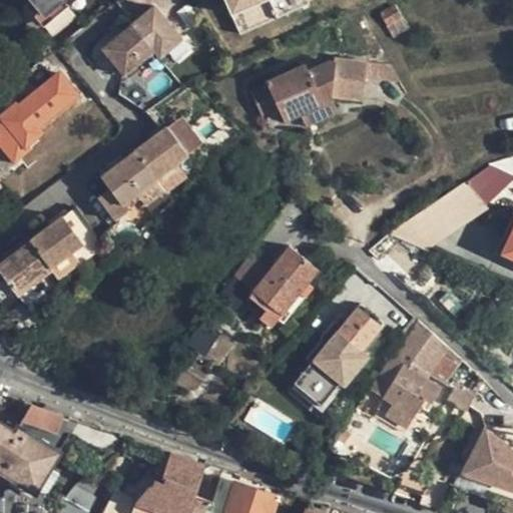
[(36,0),(46,12),(61,0),(36,0)]
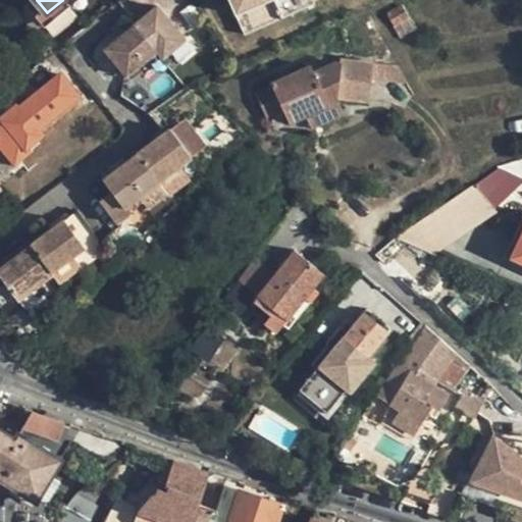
[(315,2),(313,0),(226,0),(242,33),(315,2)]
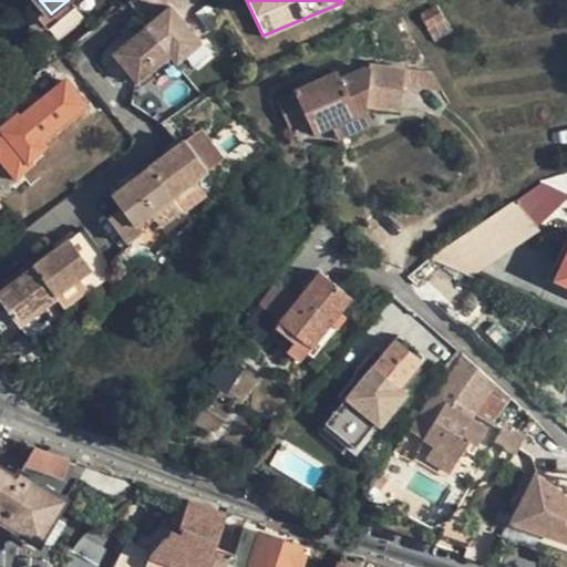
[(428,28),(444,19),(435,4),(419,13),(428,28)]
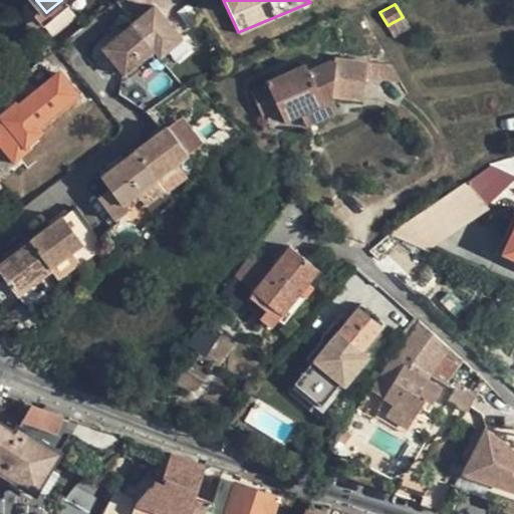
[(153,48),(159,57),(182,39),(156,5),(103,45),(122,71),(153,48)]
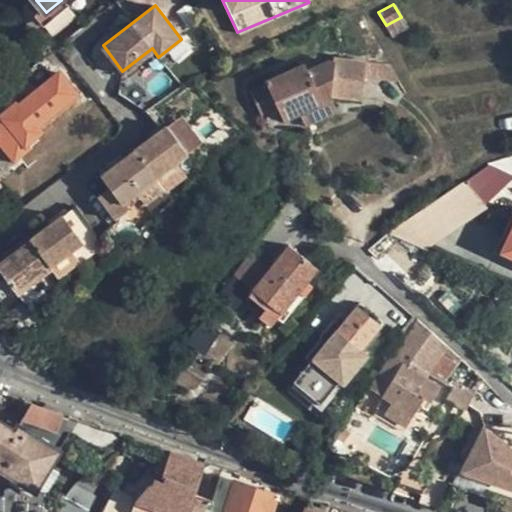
[(37,49),(44,59),(58,47),(59,47),(52,37),(37,49)]
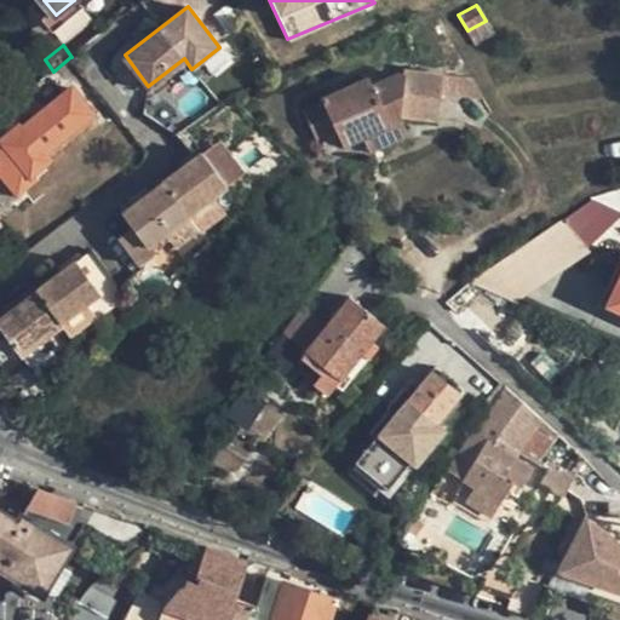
[(199,78),(191,69),(184,58),(148,86),(162,105),(199,78)]
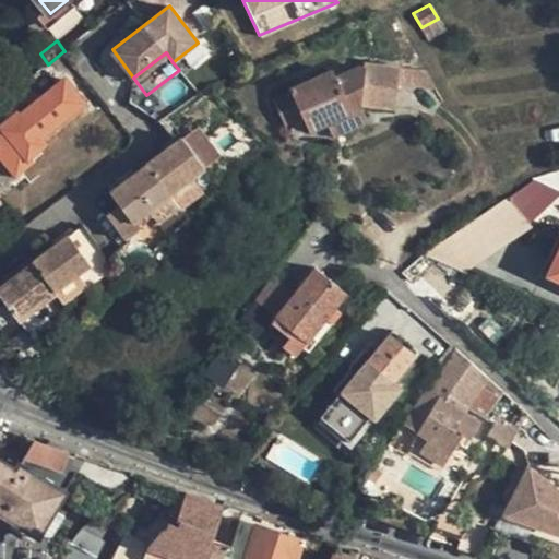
[(309,131),(326,122),(360,107),(365,105),(396,108),(400,67),(364,63),(335,75),(333,69),(289,90),(290,93),(273,100),(285,126),(302,118),(309,131)]
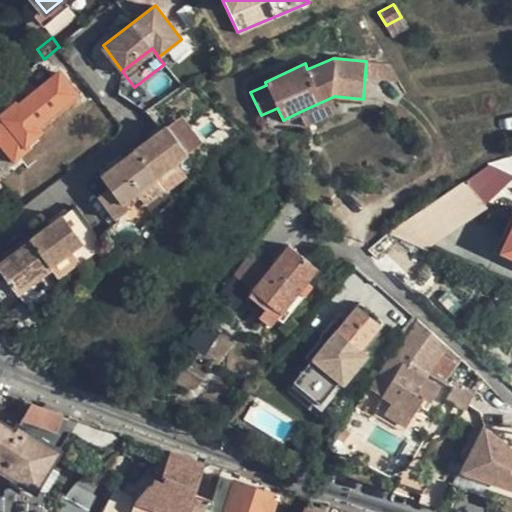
[(2,100),(0,101),(0,114),(2,117),(25,146),(44,131),(39,123),(75,94),(57,73),(20,104),(17,100),(7,107),(2,100)]
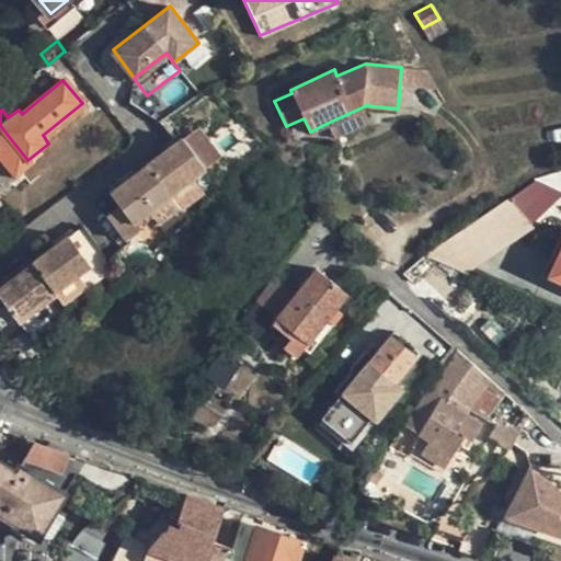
[(189,104),(163,123),(174,138),(199,118),(189,104)]
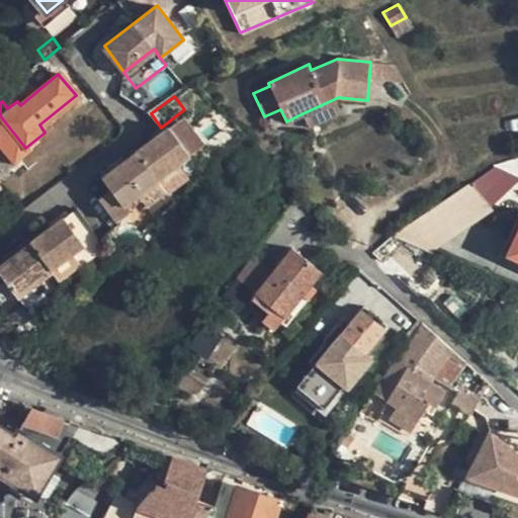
[(340,113),(334,99),(303,113),(309,127),(340,113)]
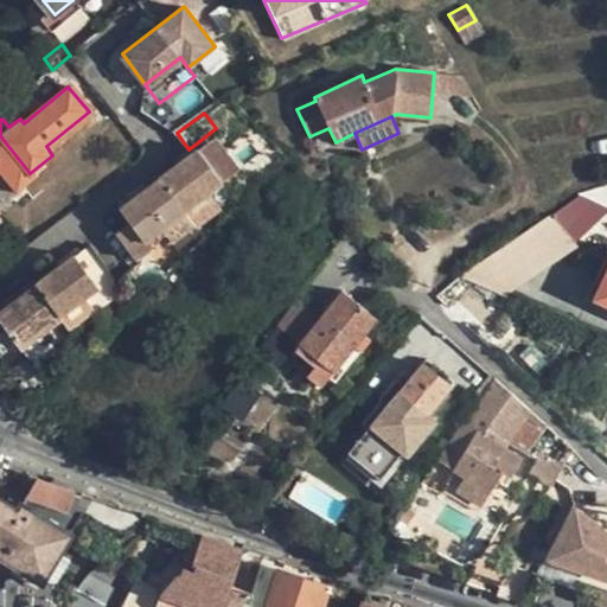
[(20,180),(30,173),(2,139),(0,140),(0,154),(1,157),(0,158),(0,210),(27,190),(20,180)]
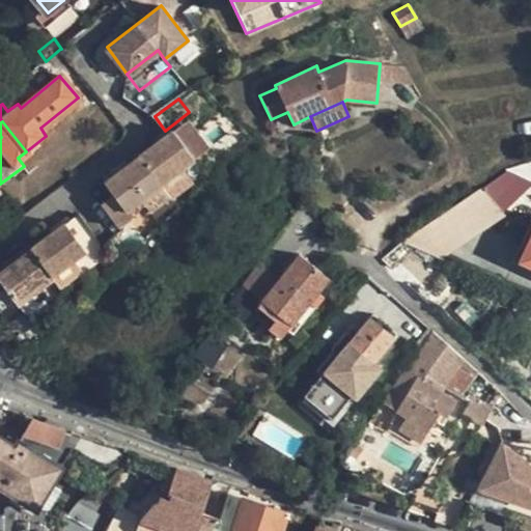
[(115,196),(103,205),(124,233),(138,225),(129,213),(196,160),(174,132),(106,184),(115,196)]
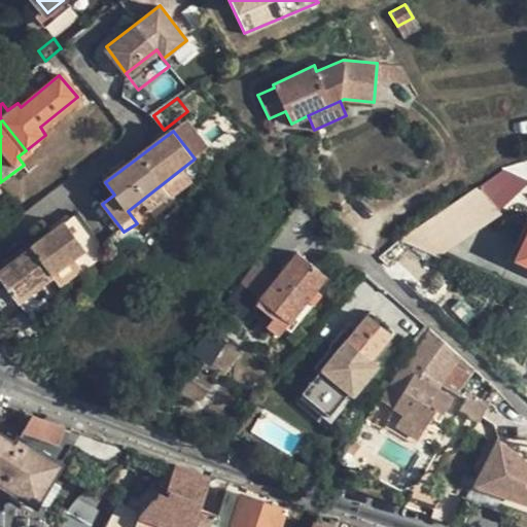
[(522,180),(501,171),(497,172),(479,185),(499,213),(516,201),(522,192),(522,180)]
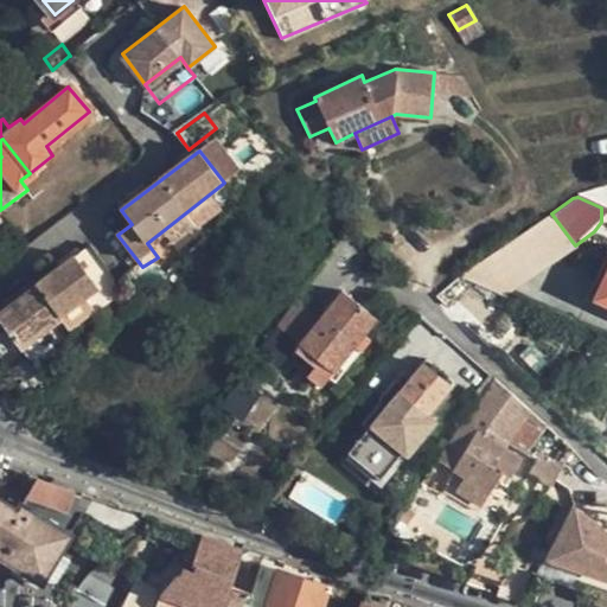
[(575,246),(551,213),(461,275),(505,293),(575,246)]
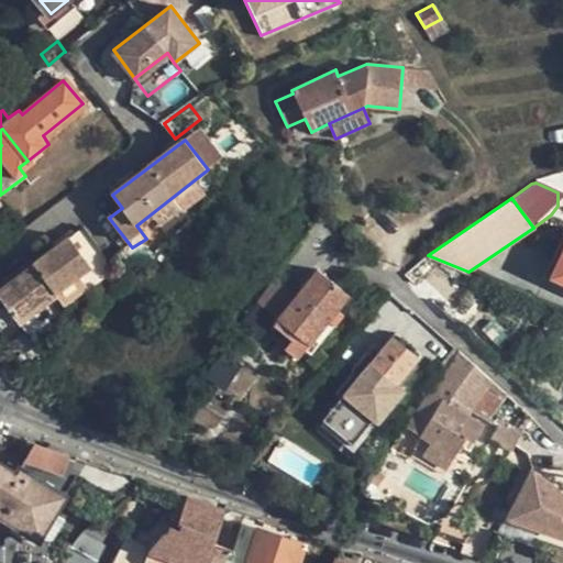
[(81,227),(0,288),(0,294),(21,321),(55,296),(53,294),(91,265),(86,258),(98,250),(81,227)]
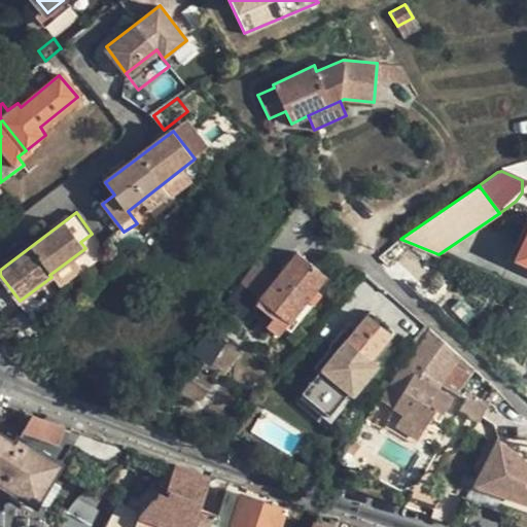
[(526,235),(516,259),(526,264),(526,235)]
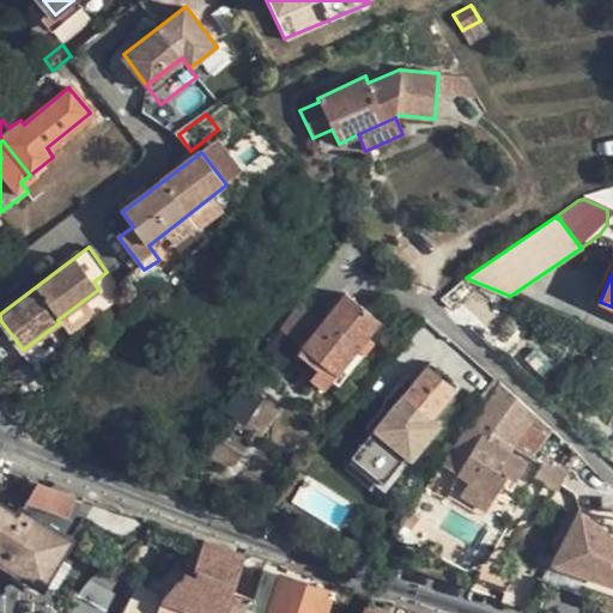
[(322,322),(299,303),(279,329),(286,335),(277,347),(295,360),(303,350),(321,364),(337,375),(378,322),(346,295),(322,322)]
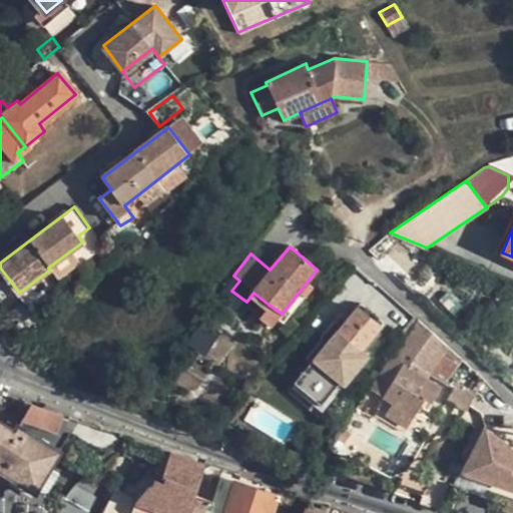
[(369,308),(361,302),(328,342),(322,338),(300,364),(305,369),(296,380),(292,383),(308,395),(311,391),(324,401),(364,353),(360,349),(379,325),(364,313),(369,308)]
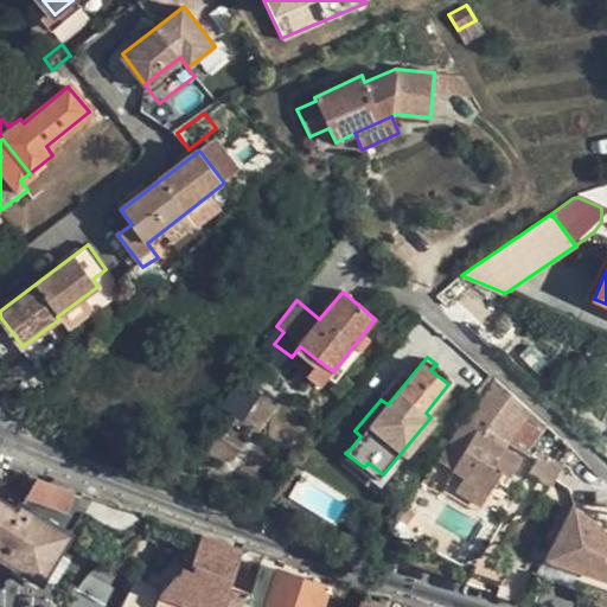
[(320,387),(333,371),(318,360),(306,375),(320,387)]
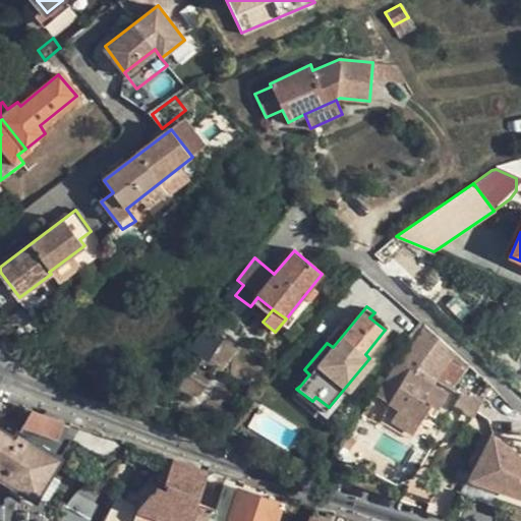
[(455,352),(423,325),(398,361),(415,371),(428,353),(445,363),(455,352)]
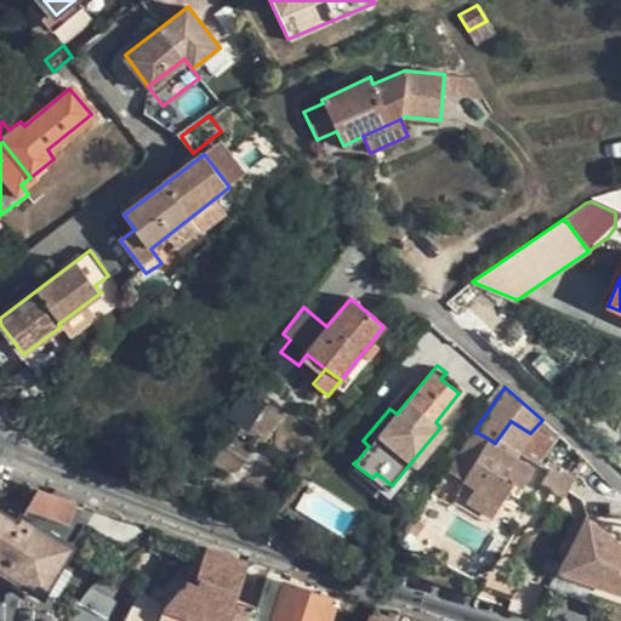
[(246,392),(229,415),(262,440),(280,419),(246,392)]
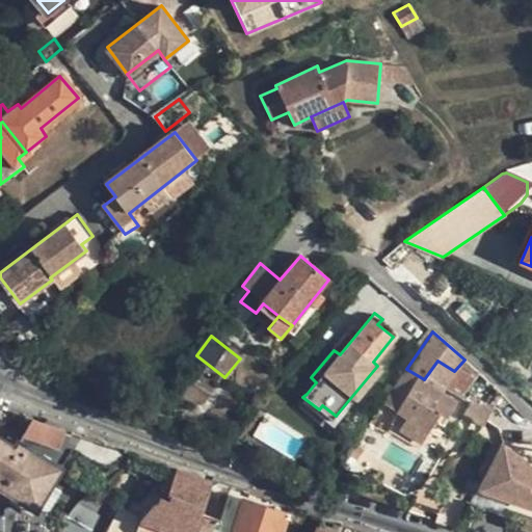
[(456,400),(424,379),(406,369),(382,403),(396,410),(396,413),(428,431),(440,413),(446,417),(456,400)]
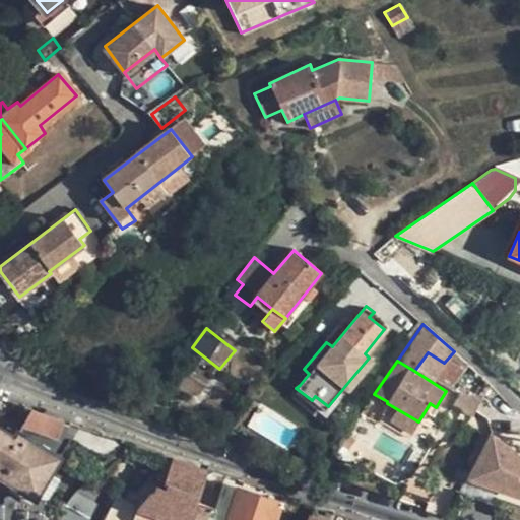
[(34,411),(19,434),(60,459),(79,428),(34,411)]
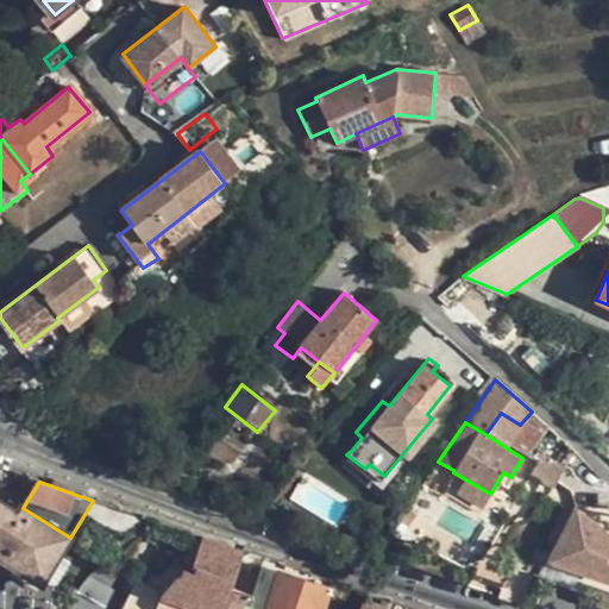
[(70,538),(23,508),(11,501),(7,506),(0,501),(0,557),(42,584),(70,538)]
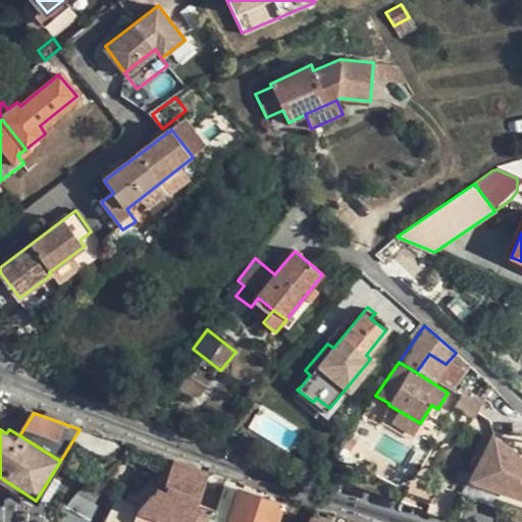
[(521,460),(494,439),(493,438),(489,439),(470,477),(470,479),(471,480),(521,497),(521,460)]
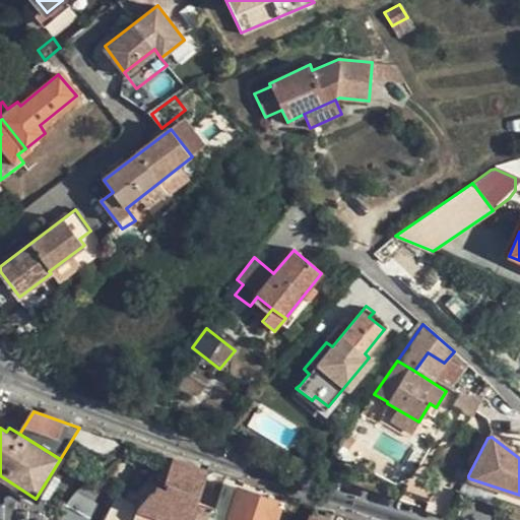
[(142,453),(131,448),(107,473),(130,485),(142,453)]
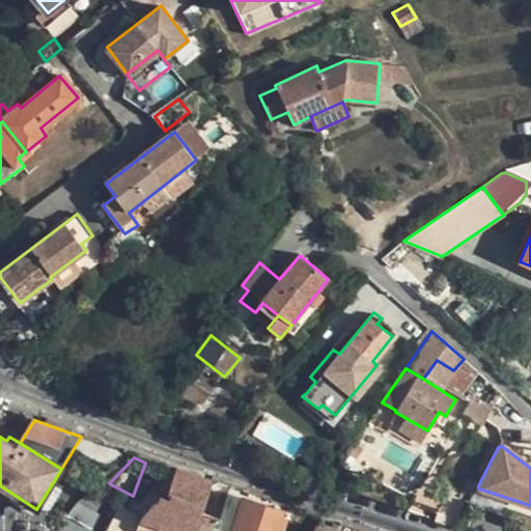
[(194,530),(195,530),(201,513),(212,485),(207,479),(177,469),(168,493),(171,495),(170,500),(160,496),(158,502),(155,501),(140,520),(137,529),(139,530),(194,530)]
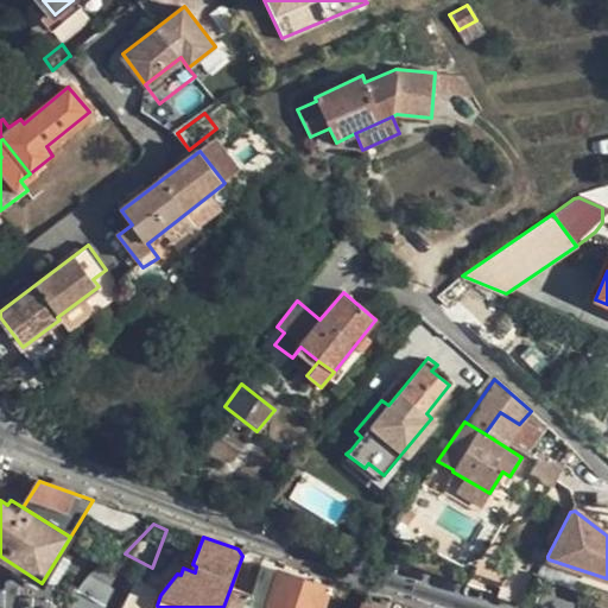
[(498,596),(521,603),(533,574),(511,565),(498,596)]
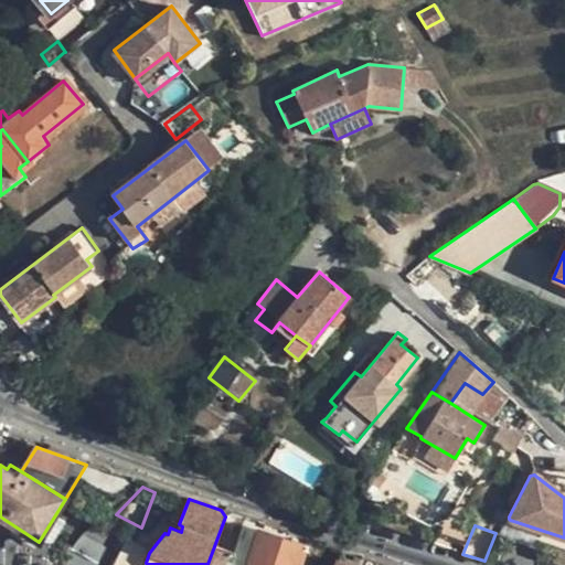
[(243,526),(235,553),(230,564),(302,564),(308,548),(243,526)]
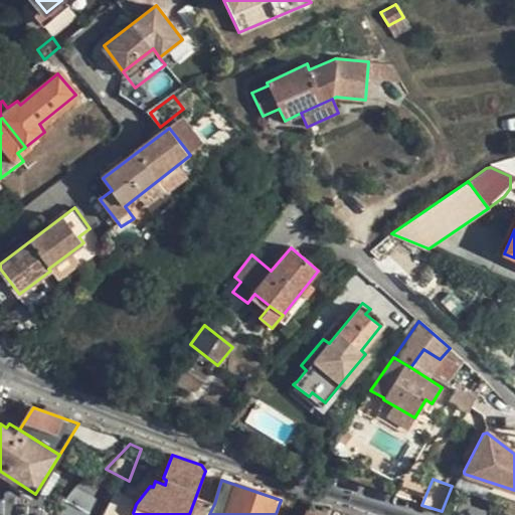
[(77,483),(58,512),(62,514),(84,514),(98,496),(77,483)]
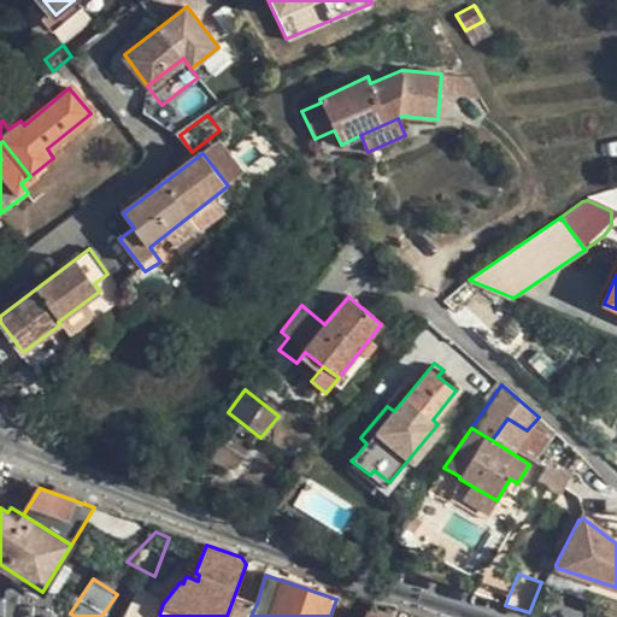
[(227,616),(231,616),(251,616),(257,604),(234,597),(227,616)]
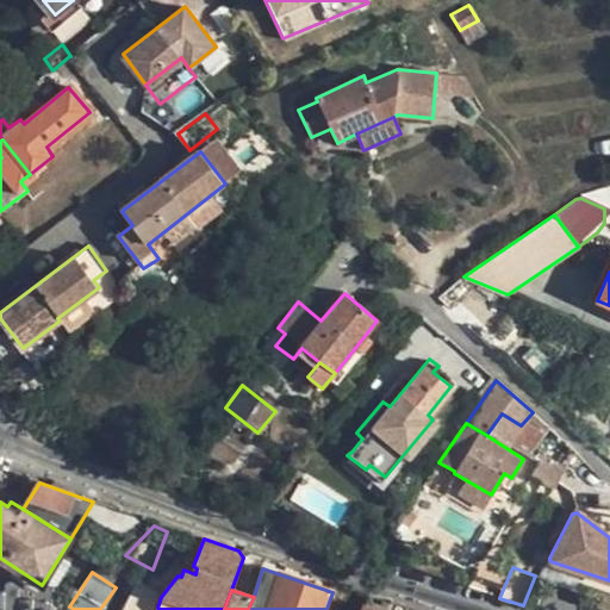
[(160,609),(157,608),(132,595),(123,609),(160,609)]
